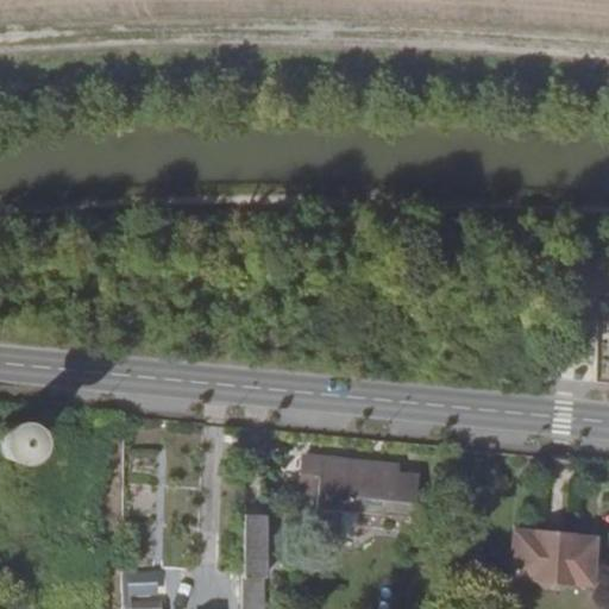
[(12,418),(4,419),(0,422),(0,454),(1,457),(8,460),(17,460),(24,459),(32,452),(36,446),(36,440),(36,435),(35,429),(27,421),(20,418),(12,418)]
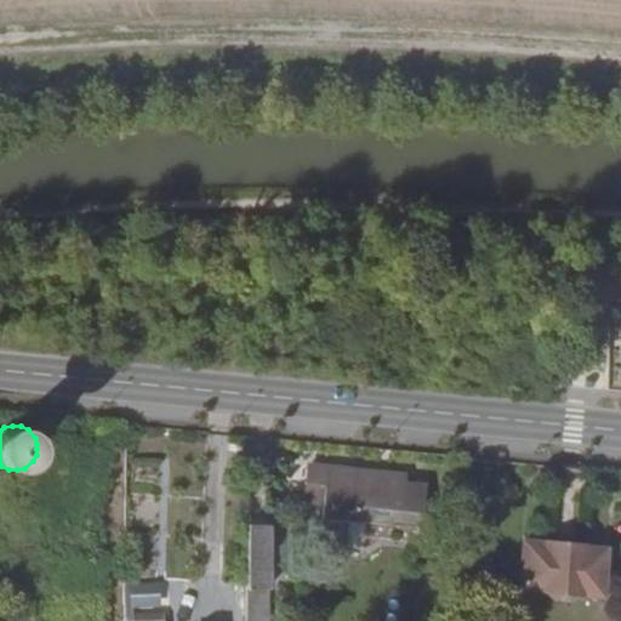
[(130,460),(129,494),(153,494),(154,461),(130,460)]
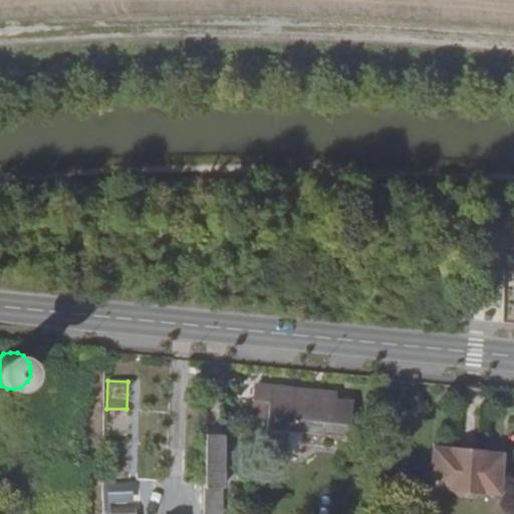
[(337,393),(274,387),(270,428),(294,431),(295,418),(351,423),(352,401),(336,400),(337,393)]
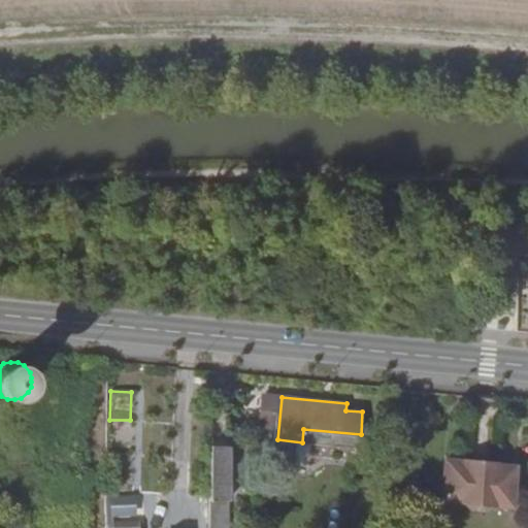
[(229,527),(231,444),(212,443),(210,527),(229,527)]
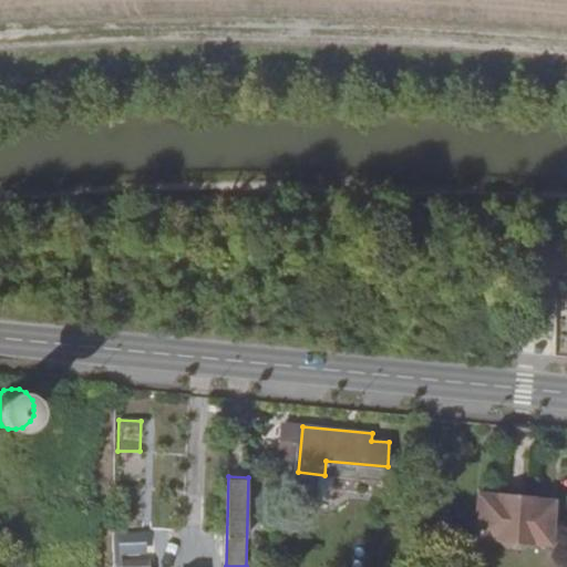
[(501,495),(478,493),(475,535),(501,537),(500,540),(503,545),(519,546),(525,539),(549,542),(553,500),(535,498),(533,495),(502,492),(501,495)]
